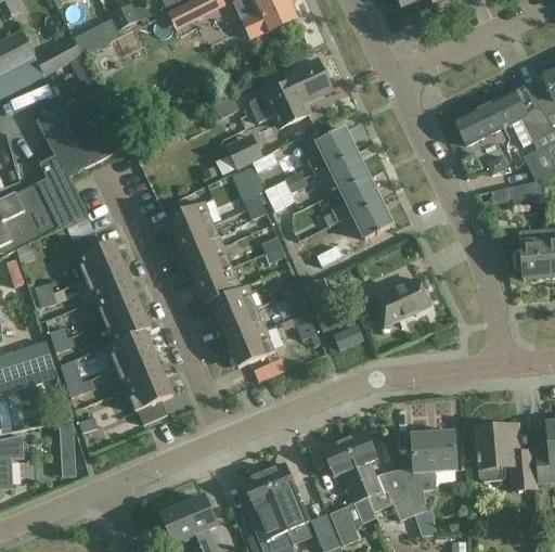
[(0,0),(0,4),(7,18),(18,12),(13,0),(0,0)]
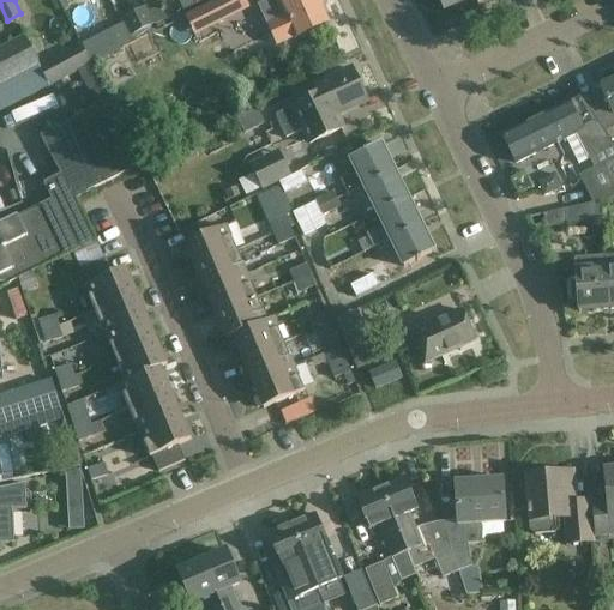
[(210,0),(194,8),(204,28),(247,5),(245,0),(210,0)]
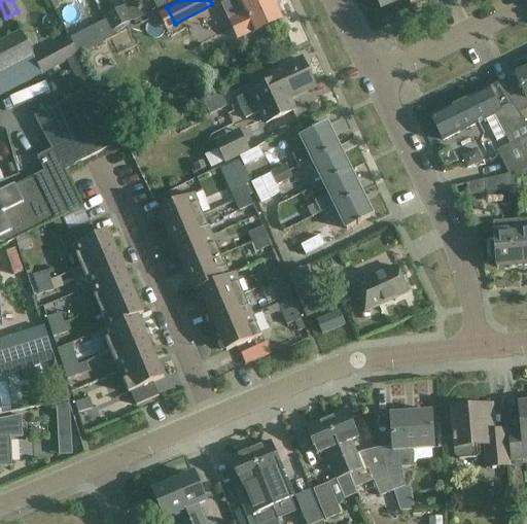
[(227,0),(223,2),(231,16),(230,18),(239,38),(253,31),(283,18),(274,0),(227,0)]
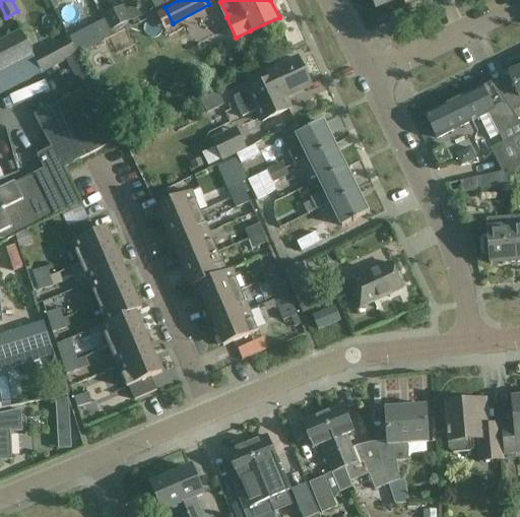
[(0,71),(19,61),(33,53),(19,27),(0,38),(0,71)]
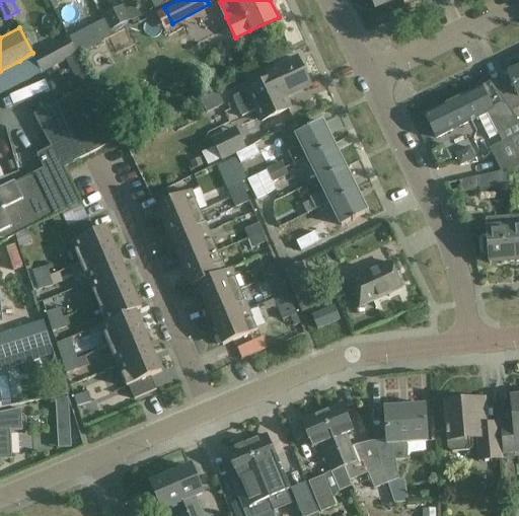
[(66,58),(67,59),(77,53),(67,34),(32,53),(43,71),(66,58)]
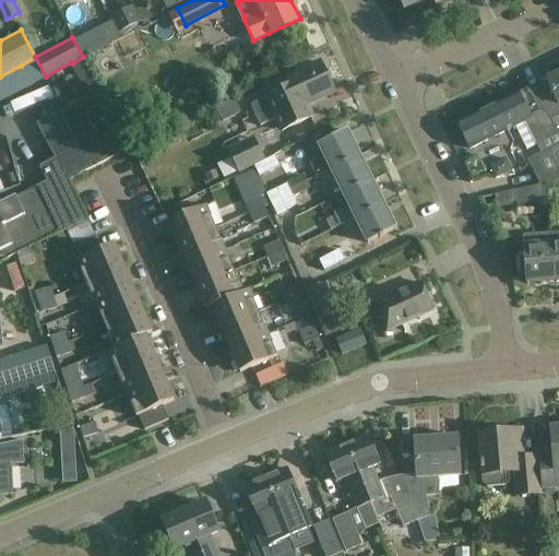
[(83,57),(72,63),(87,93),(36,122),(56,156),(40,165),(48,179),(0,203),(0,253),(8,255),(85,217),(67,176),(131,146),(99,86),(83,57)]
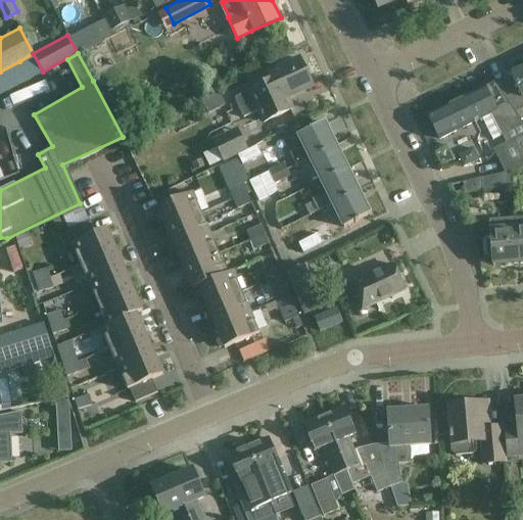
[(310,81),(298,56),(268,71),(271,79),(234,96),(242,115),(257,109),(263,121),(291,107),(284,93),(310,81)]
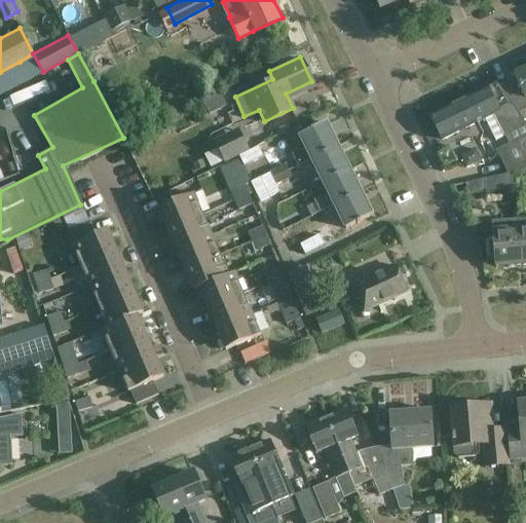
[(525,66),(514,72),(515,74),(494,83),(522,119),(525,116),(525,97),(525,96),(525,66)]
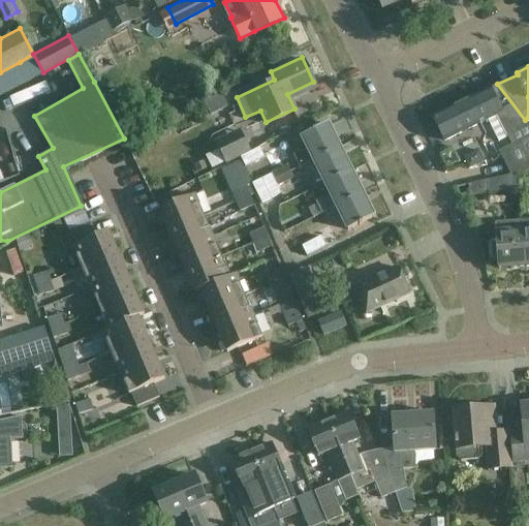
[(471,95),(433,114),(445,138),(484,120),(488,117),(499,140),(510,133),(514,141),(528,132),(528,124),(525,120),(497,84),(497,83),(488,87),(471,95)]
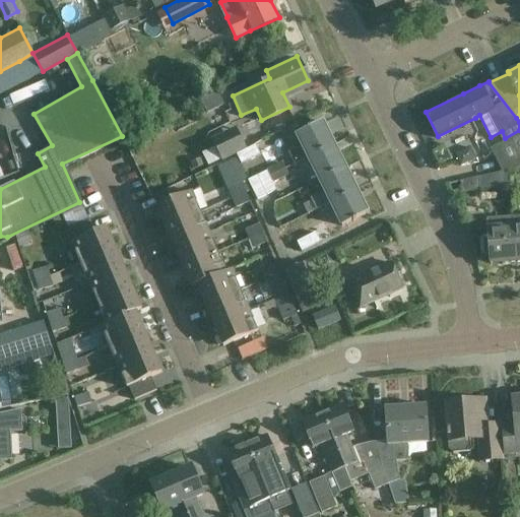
[(216,88),(199,95),(208,116),(225,109),(216,88)]
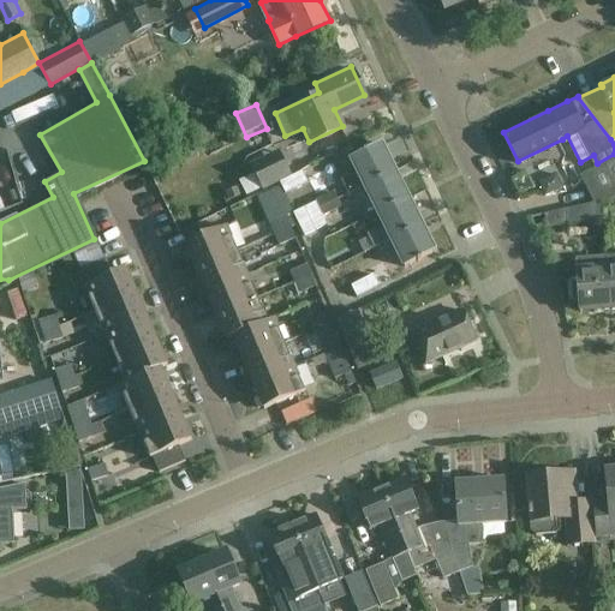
[(348,191),(364,184),(394,168),(381,142),(351,156),(357,169),(341,178),(348,191)]
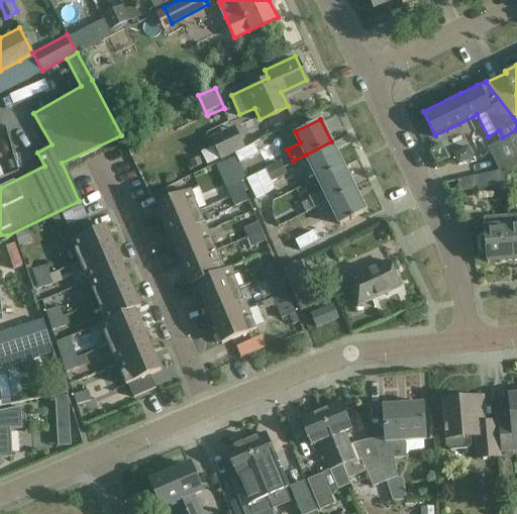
[(245,145),(234,123),(210,135),(222,158),(235,150),(235,151),(245,145)]
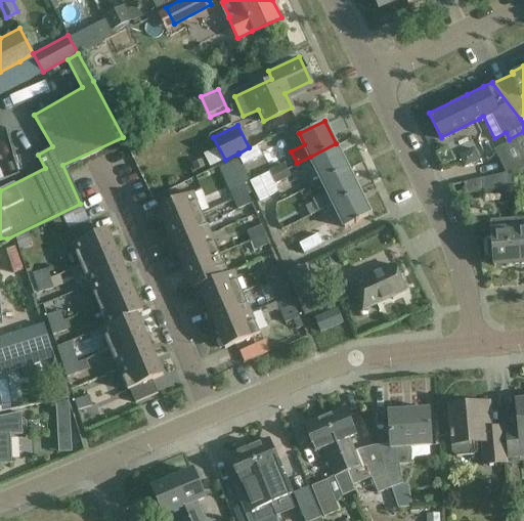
[(523,166),(523,131),(509,139),(500,143),(513,169),(523,166)]
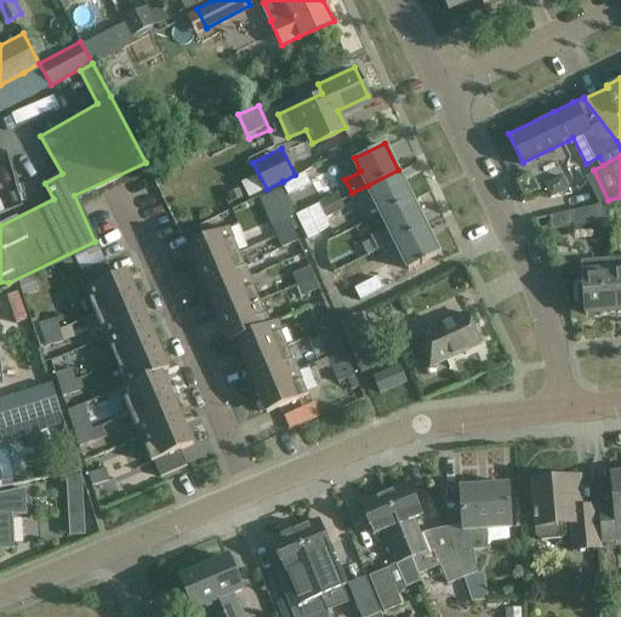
[(306,170),(295,175),(283,182),(289,193),(311,181),(306,170)]
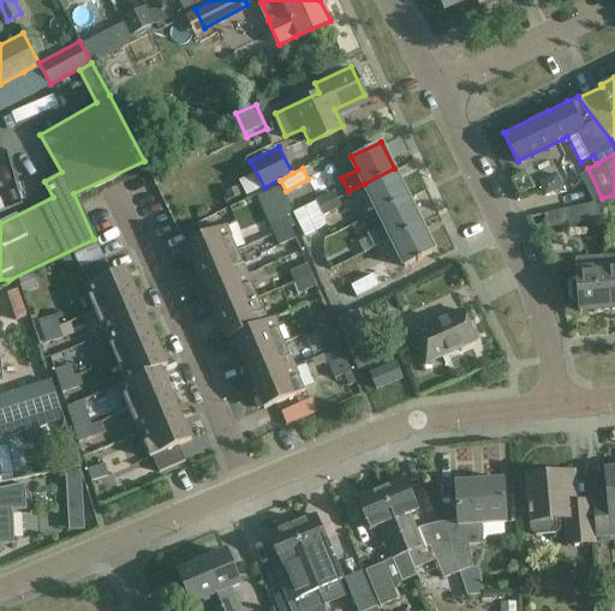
[(394,168),(364,184),(377,210),(407,195),(394,168)]
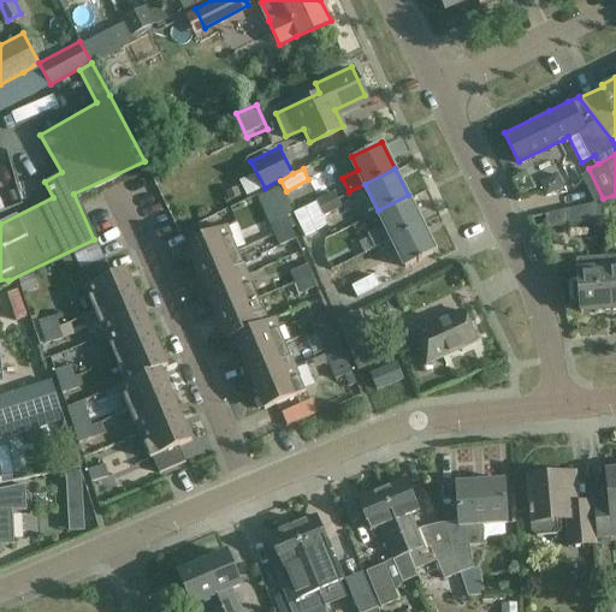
[(342,205),(338,196),(335,189),(314,198),(323,213),(342,205)]
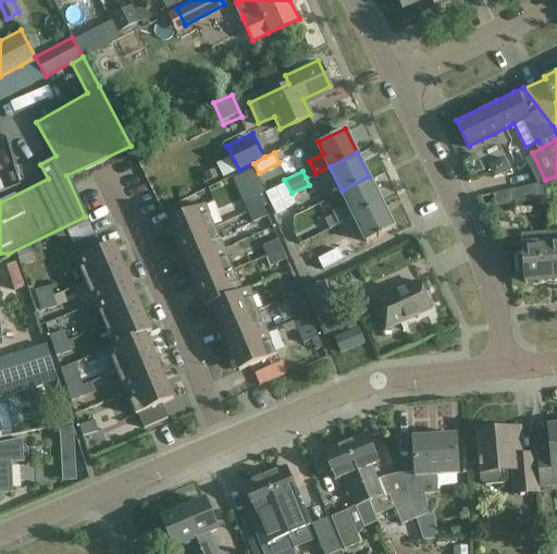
[(381,200),(369,176),(342,191),(347,202),(333,210),(339,222),(354,214),(381,200)]
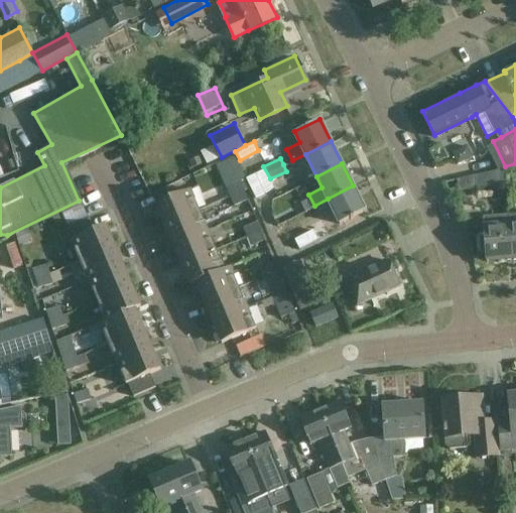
[(504,167),(498,168),(474,173),(475,186),(505,183),(504,167)]
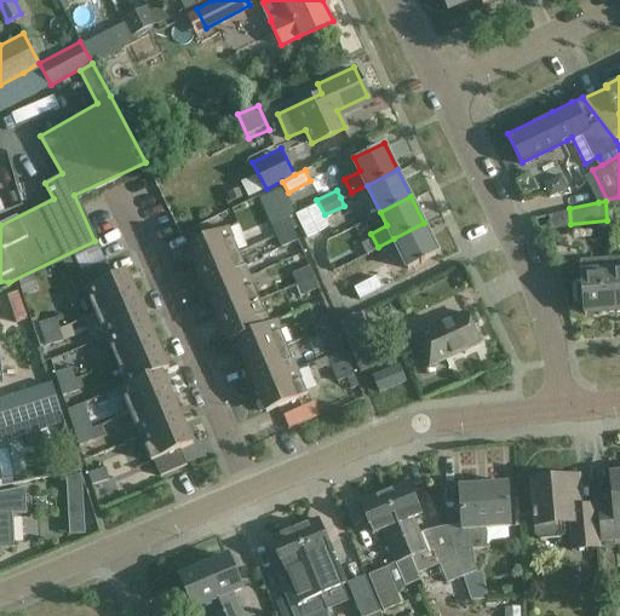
[(317,202),(294,213),(299,223),(300,224),(305,236),(329,224),(317,202)]
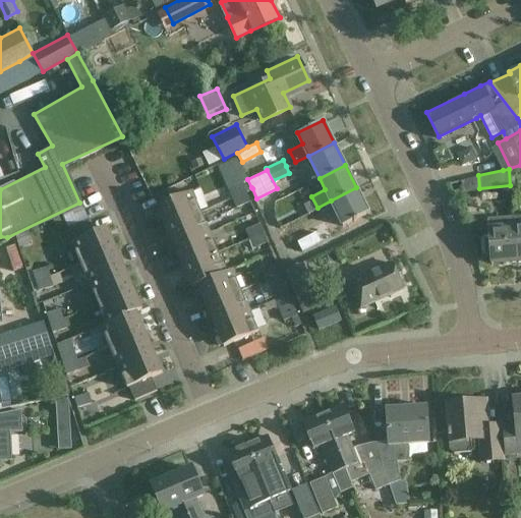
[(247,179),(228,186),(232,196),(246,191),(252,188),(251,187),(247,179)]
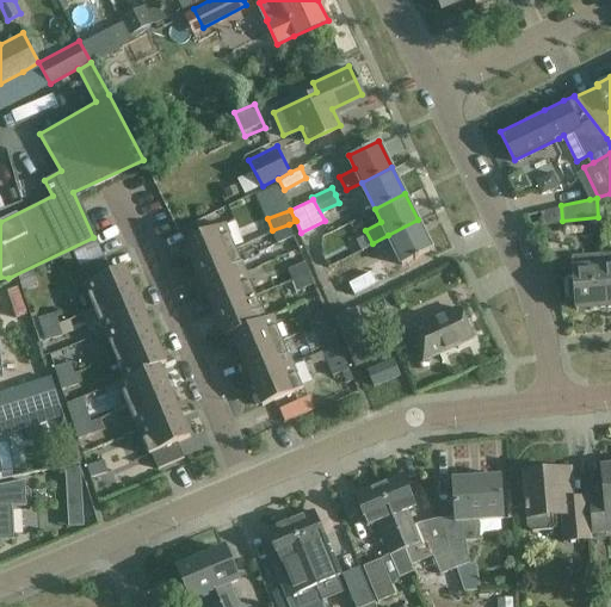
[(388,235),(401,261),(431,247),(418,220),(388,235)]
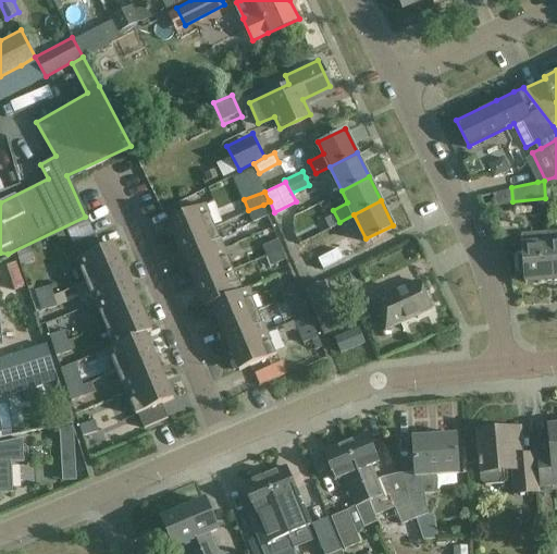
[(174,239),(212,224),(202,202),(165,219),(174,239)]
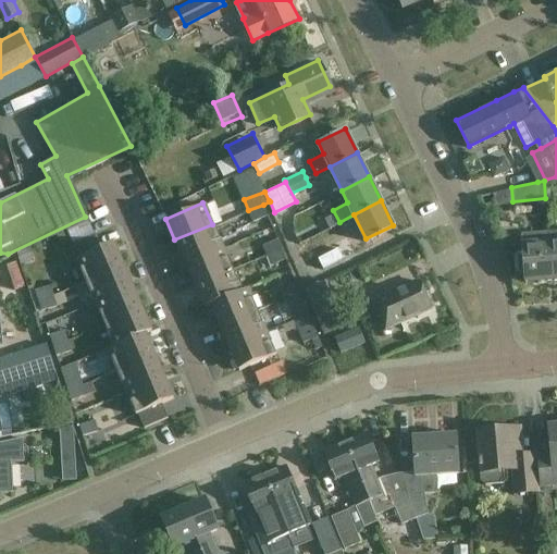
[(263,205),(248,210),(252,220),(267,213),(263,205)]
